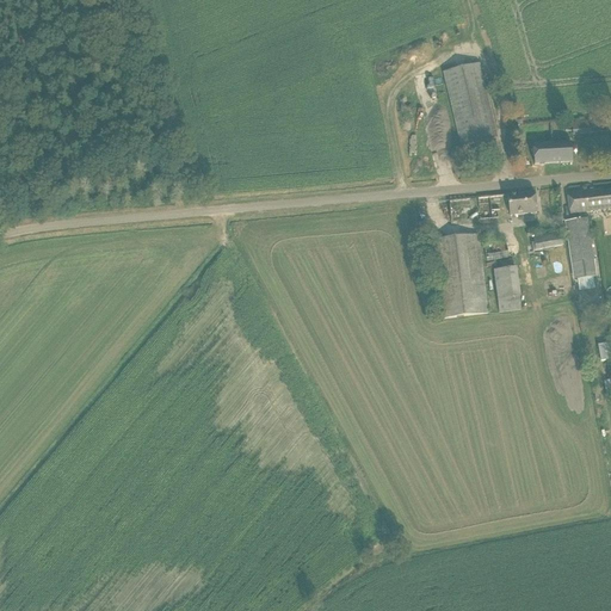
[(497,139),(494,127),(479,63),(443,72),(461,147),(497,139)]
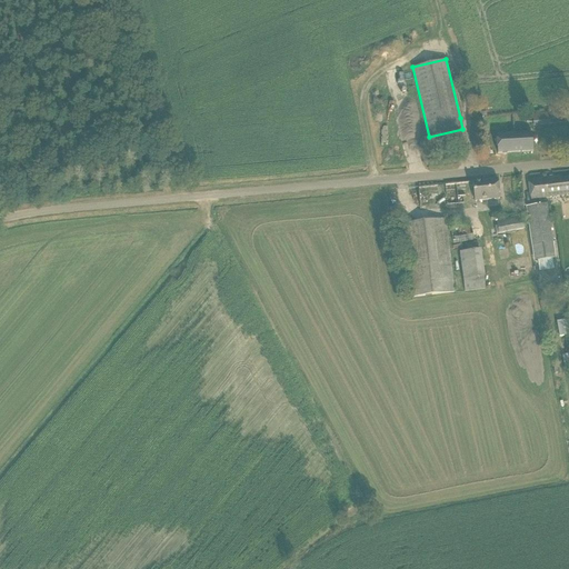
[(533,126),(565,122),(563,111),(540,113),(540,111),(536,112),(536,115),(532,116),(533,126)]
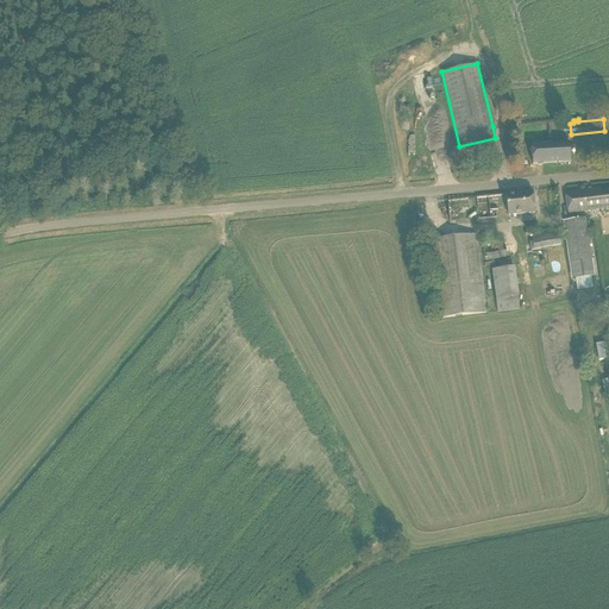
[(533,164),(571,162),(570,143),(532,145),(533,164)]
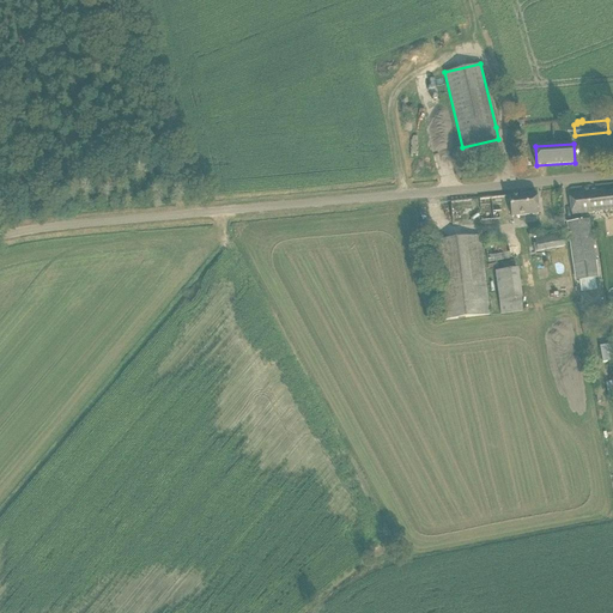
[(612,192),(605,193),(605,190),(569,195),(572,216),(612,210),(612,192)]
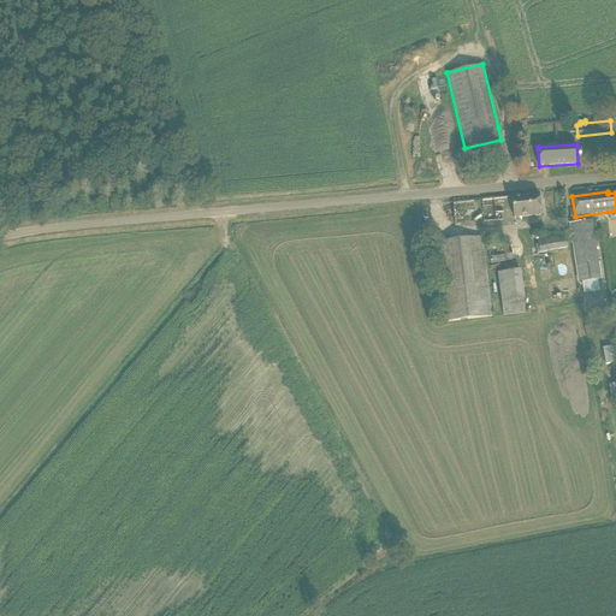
[(514,219),(542,215),(539,194),(511,197),(514,219)]
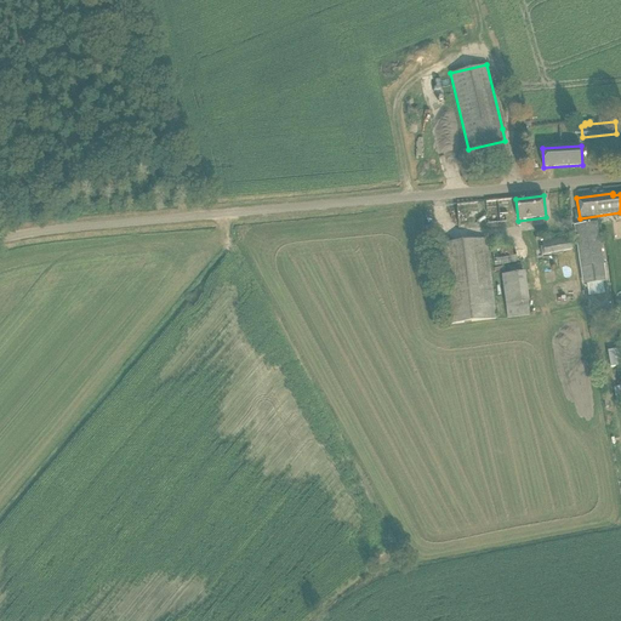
[(582,285),(605,281),(597,222),(574,226),(582,285)]
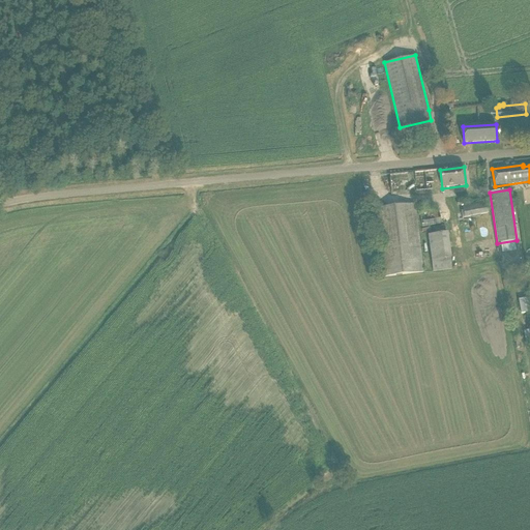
[(462,218),(489,213),(487,201),(462,205),(463,210),(461,211),(462,218)]
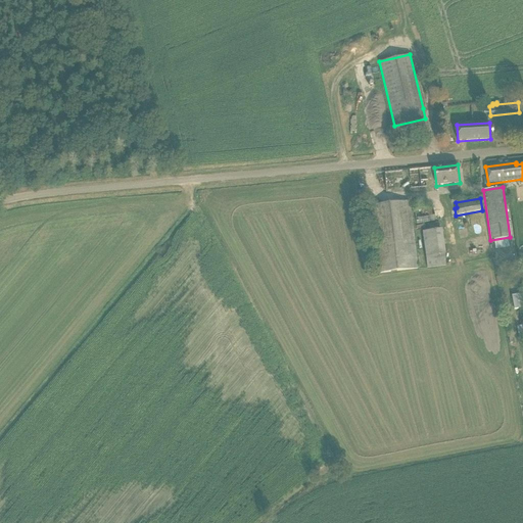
[(412,201),(410,201),(410,200),(368,205),(377,274),(418,269),(411,208),(413,208),(412,201)]
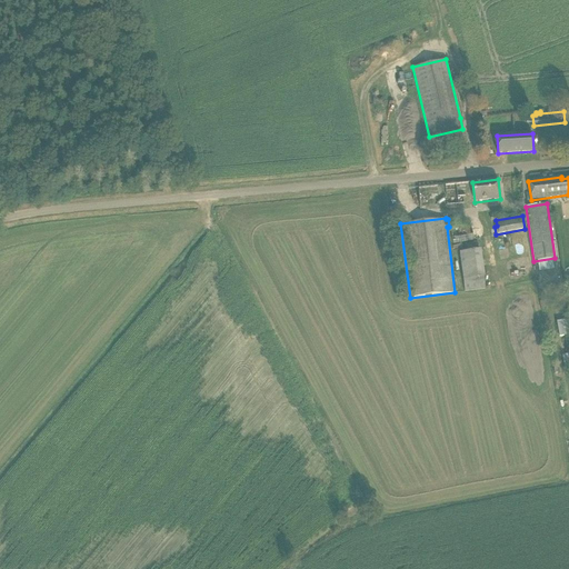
[(485,289),(483,250),(461,251),(462,290),(485,289)]
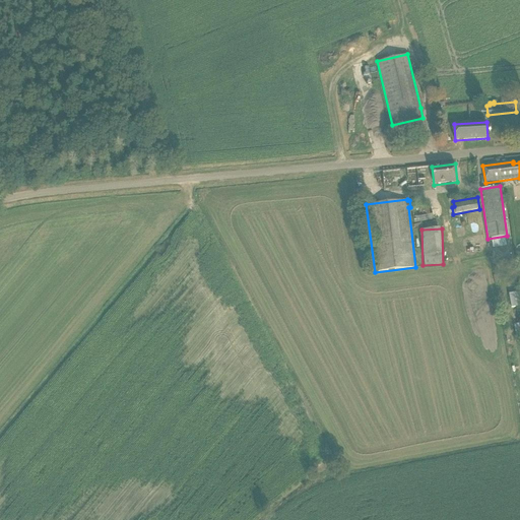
[(509,294),(511,308),(519,306),(519,295),(519,293),(509,294)]
